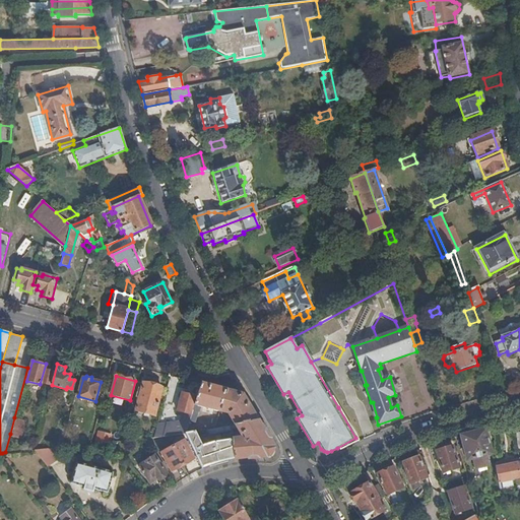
[(163,389),(145,384),(137,410),(155,414),(163,389)]
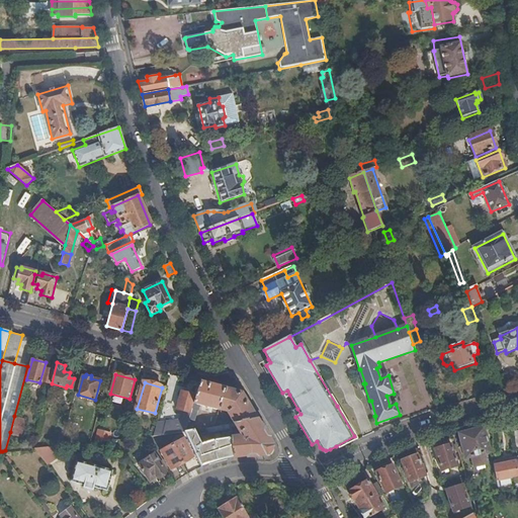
[(219,410),(225,390),(201,382),(192,413),(190,420),(196,421),(200,406),(219,410)]
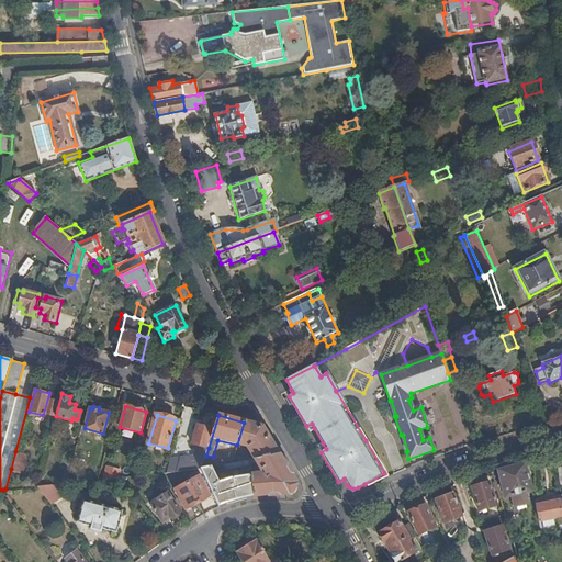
[(255,460),(278,456),(260,426),(244,423),(237,445),(247,448),(255,460)]
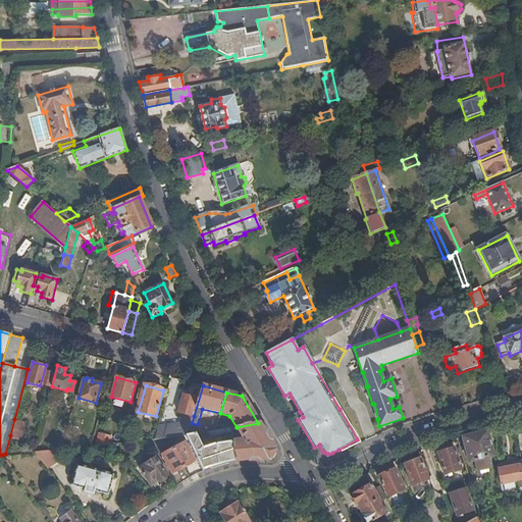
[(157,430),(155,438),(167,437),(188,435),(189,435),(192,423),(194,416),(192,416),(197,399),(183,395),(176,417),(184,419),(180,427),(157,430)]
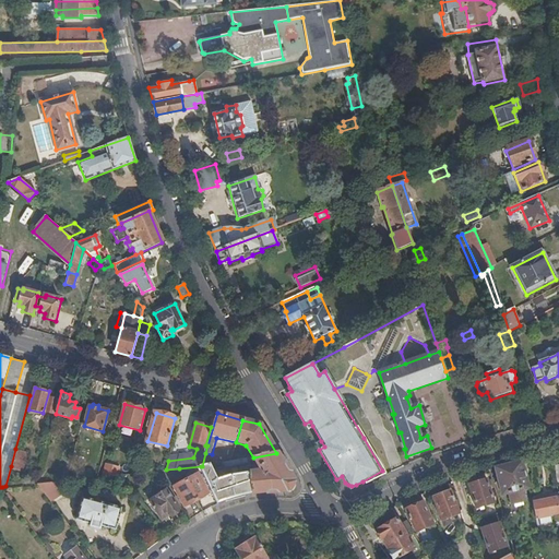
[(27,452),(15,449),(11,466),(22,470),(27,452)]
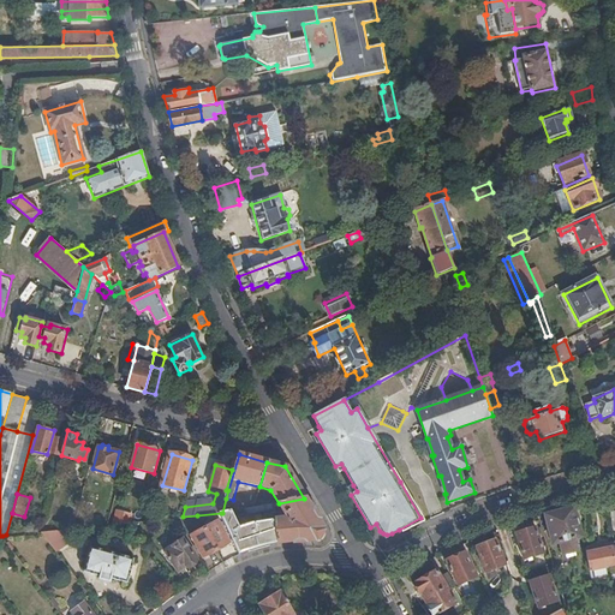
[(274,519),(278,544),(293,543),(316,542),(324,529),(304,499),(279,503),(287,518),(274,519)]
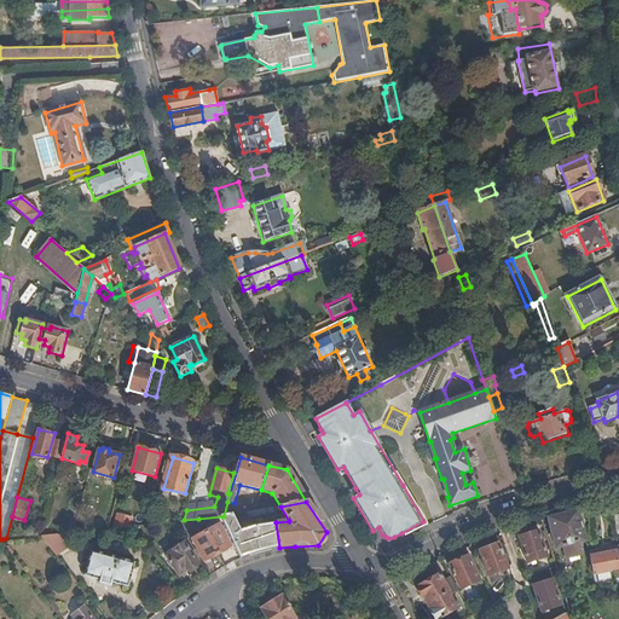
[(563,516),(574,557),(582,556),(579,543),(585,542),(578,512),(563,516)]
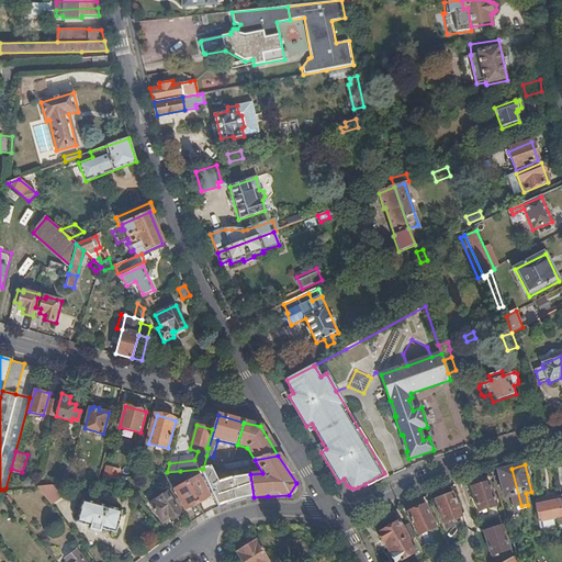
[(105,480),(120,478),(122,470),(110,467),(105,480)]
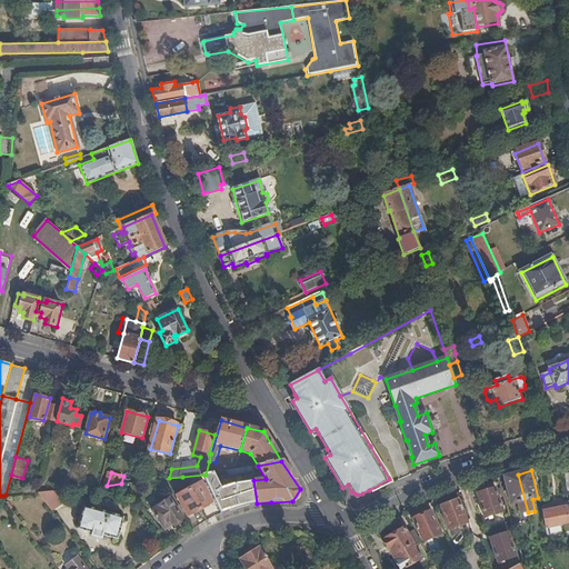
[(205,475),(222,513),(239,507),(257,503),(253,480),(236,482),(221,488),(216,472),(206,475),(205,475)]
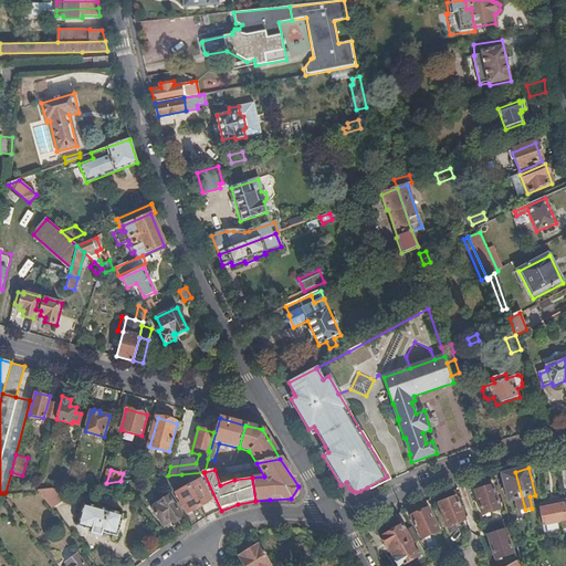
[(515,472),(503,475),(509,502),(515,500),(519,511),(525,510),(515,472)]
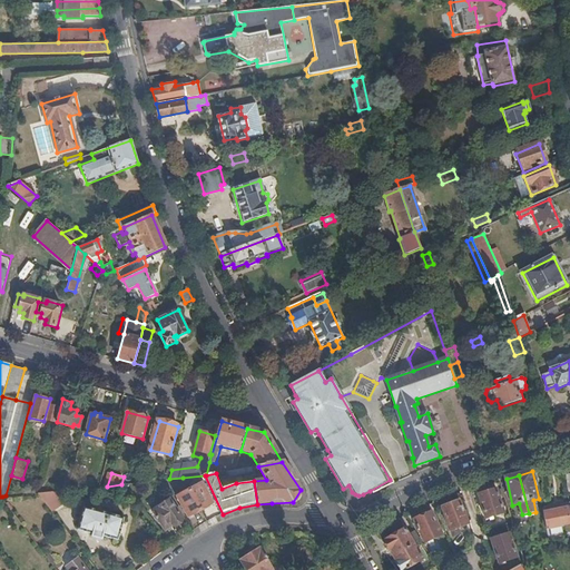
[(370,491),(372,494),(393,484),(390,480),(370,491)]
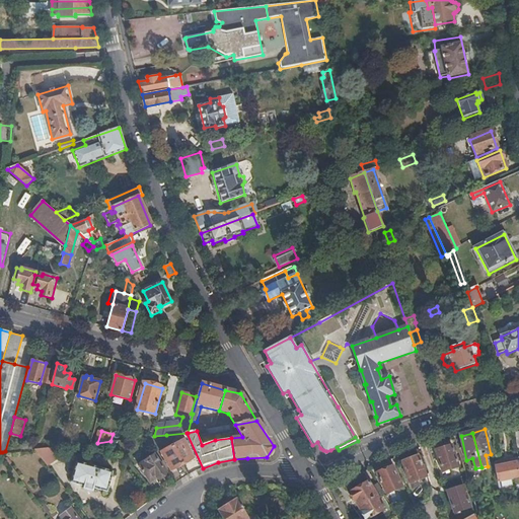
[(172,446),(182,464),(194,458),(183,440),(172,446)]
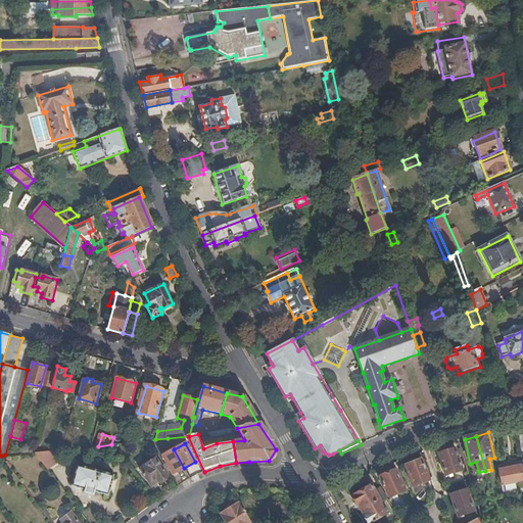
[(173,474),(184,468),(174,449),(162,456),(173,474)]
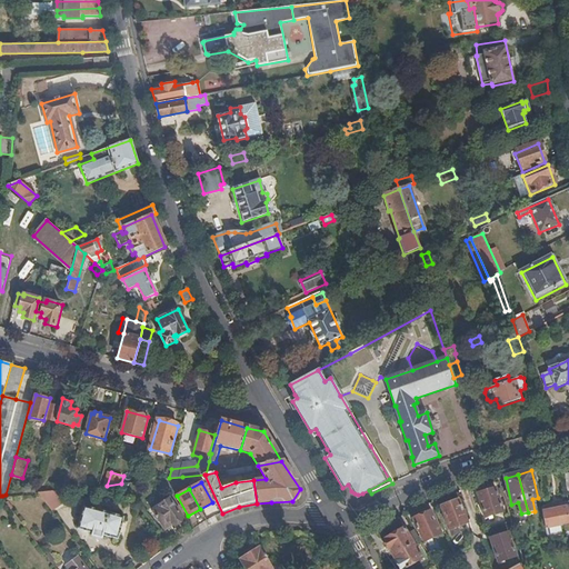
[(41,492),(52,507),(59,501),(51,490),(41,492)]
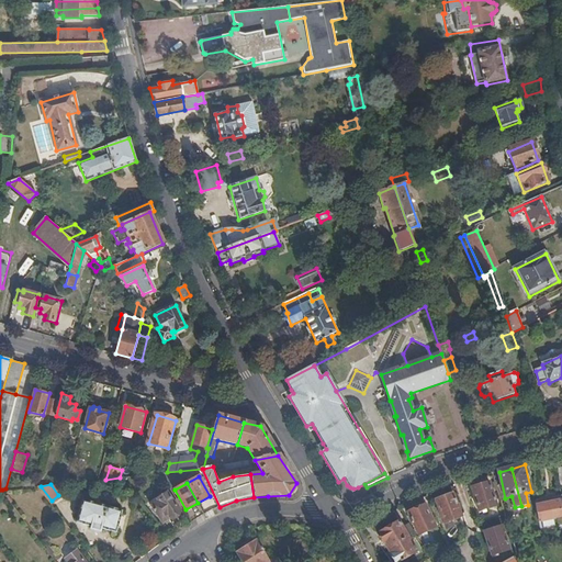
[(490,484),(472,489),(479,512),(496,507),(490,484)]
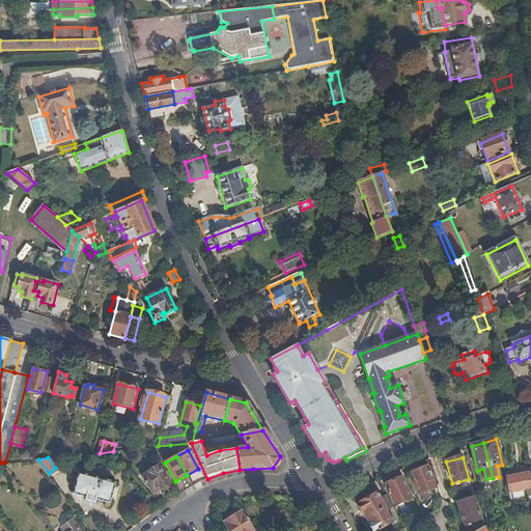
[(159,466),(143,476),(154,494),(162,490),(164,488),(168,486),(170,484),(159,466)]
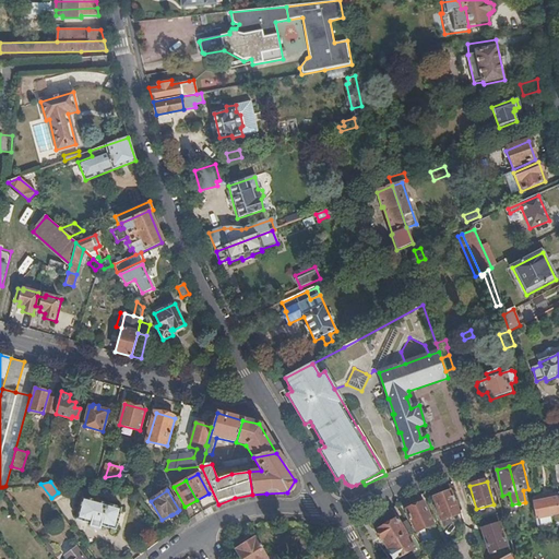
[(441,521),(437,522),(441,532),(453,527),(451,519),(458,515),(450,494),(433,500),(441,521)]
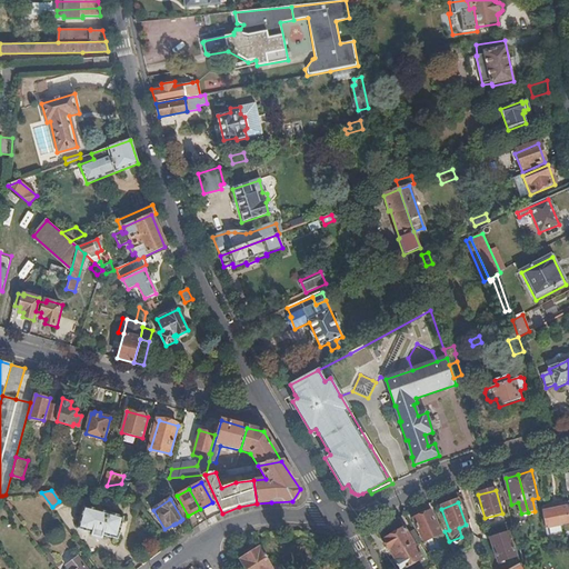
[(543,506),(541,509),(546,528),(561,525),(560,517),(568,516),(568,508),(568,506),(567,507),(567,505),(562,503),(559,503),(558,506),(558,508),(551,510),(550,507),(548,506),(543,506)]
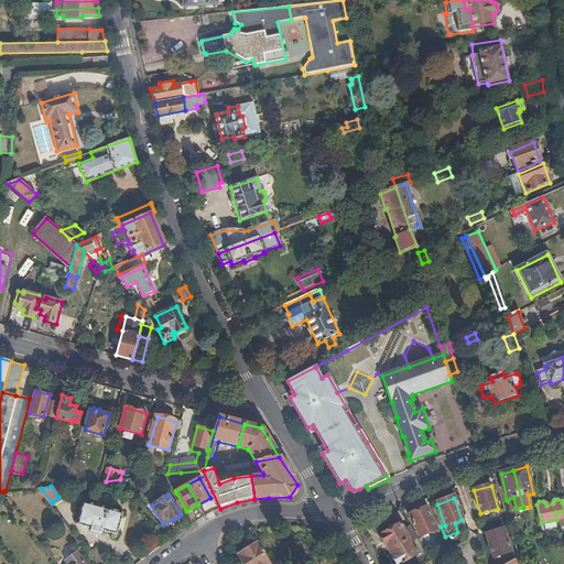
[(123,512),(85,501),(78,523),(93,528),(91,531),(101,534),(104,530),(118,534),(123,512)]
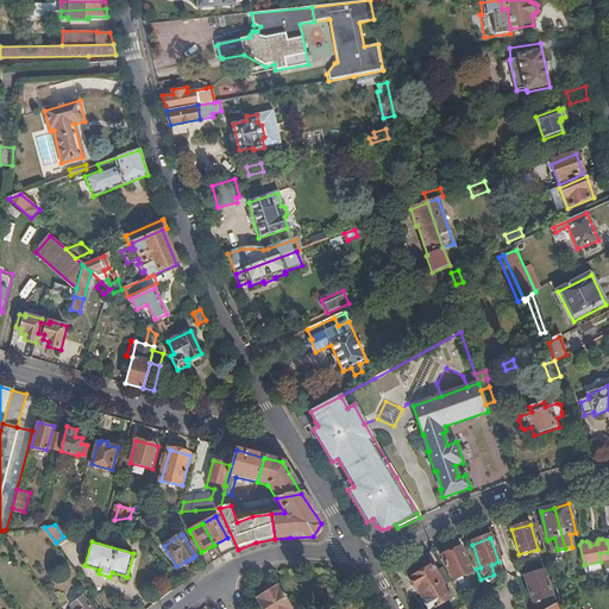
[(462,548),(444,556),(454,581),(471,573),(462,548)]
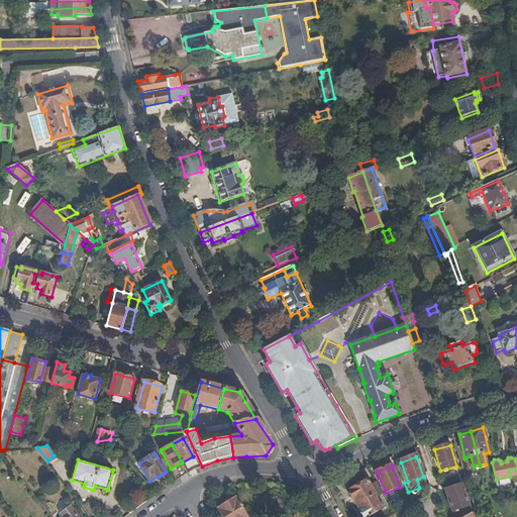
[(353,498),(357,505),(375,495),(367,480),(348,490),(352,498),(353,498)]
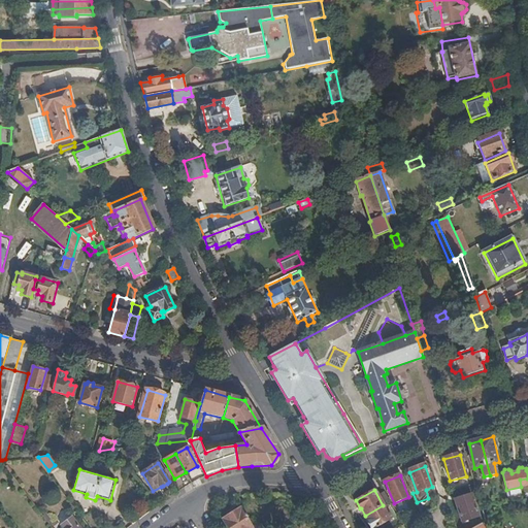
[(456,503),(450,506),(453,518),(460,516),(462,522),(479,517),(471,496),(455,501),(456,503)]
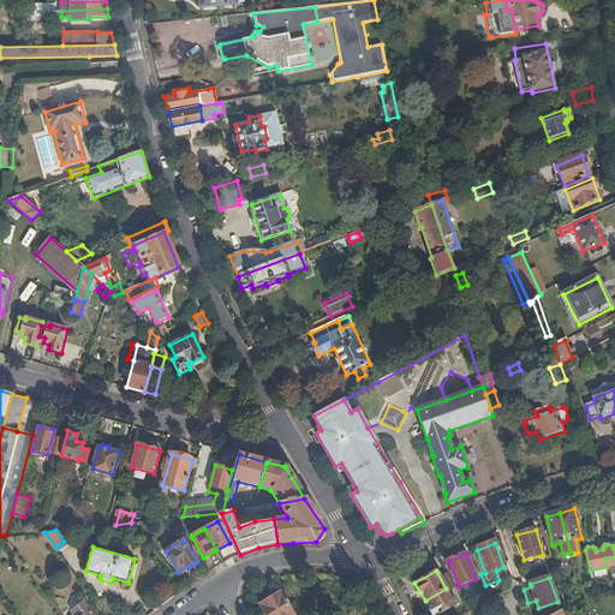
[(446,589),(425,601),(429,607),(428,607),(433,614),(437,614),(455,604),(446,589)]
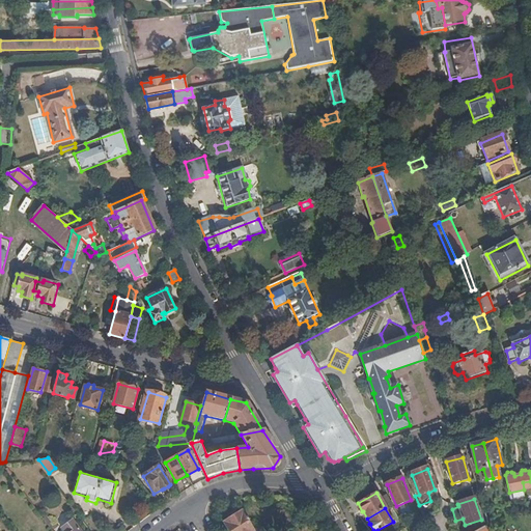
[(229,530),(253,530),(254,530),(242,510),(224,521),(229,530)]
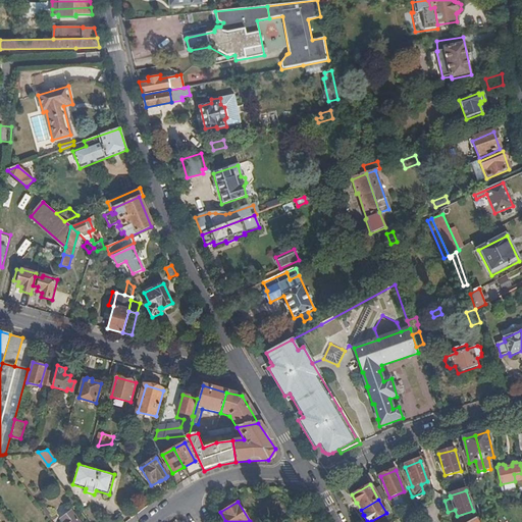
[(79,521),(72,513),(70,513),(62,518),(65,521),(79,521)]
